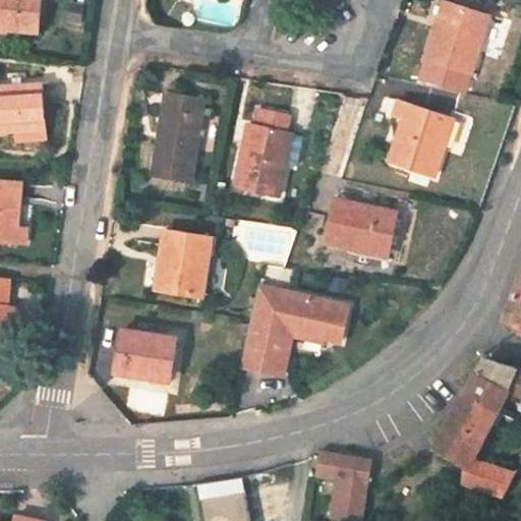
[(0,0),(0,27),(9,30),(39,32),(42,0),(0,0)]
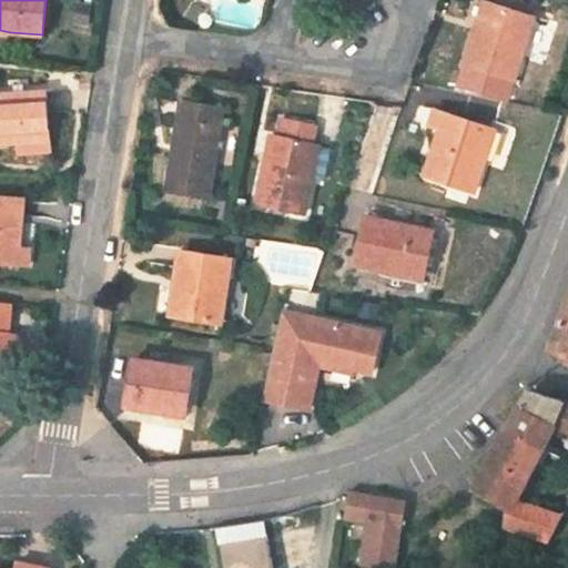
[(535,18),(488,3),(478,32),(476,32),(466,64),(515,80),(535,18)]
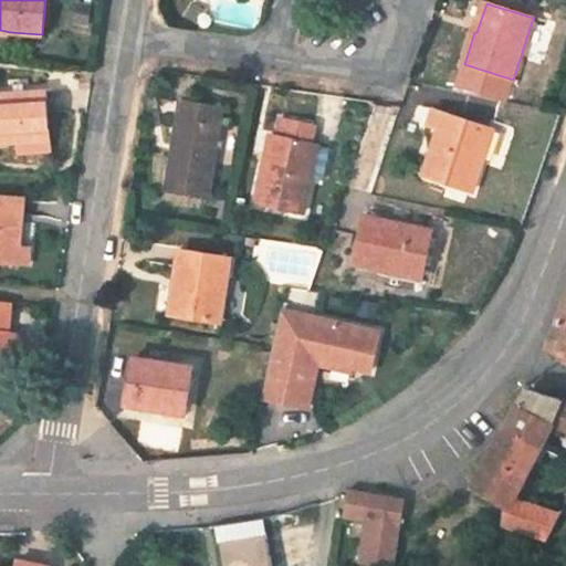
[(0,97),(0,143),(18,143),(19,154),(51,152),(48,94),(0,97)]
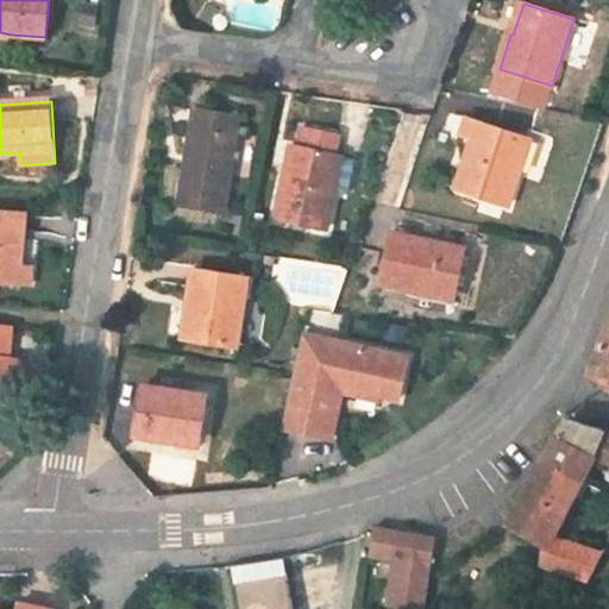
[(242,115),(195,110),(181,207),(225,214),(242,115)]
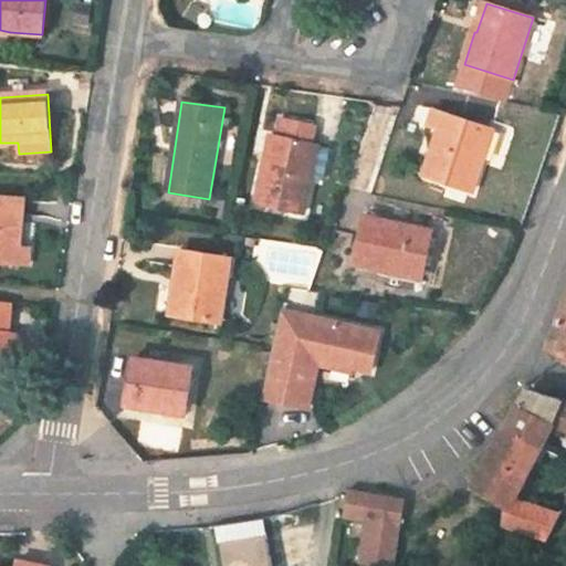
[(493,129),(435,111),(429,127),(439,130),(425,177),(472,192),(493,129)]
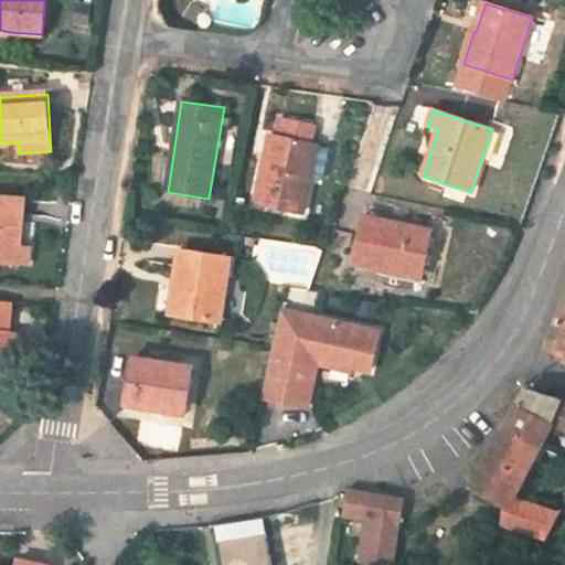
[(316,127),(283,120),(279,137),(272,136),(258,202),(306,212),(320,145),(312,142),(316,127)]
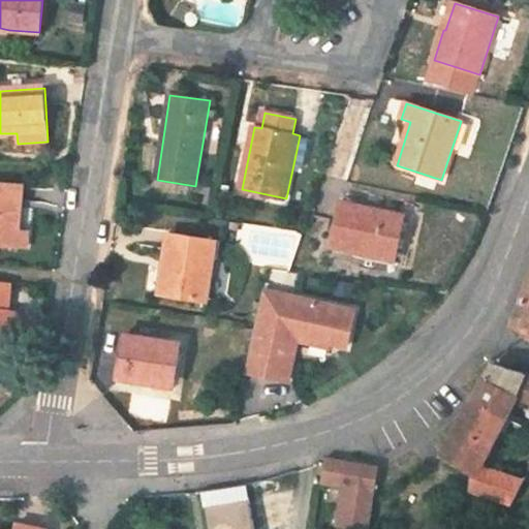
[(464,122),(456,147),(468,151),(476,126),(464,122)]
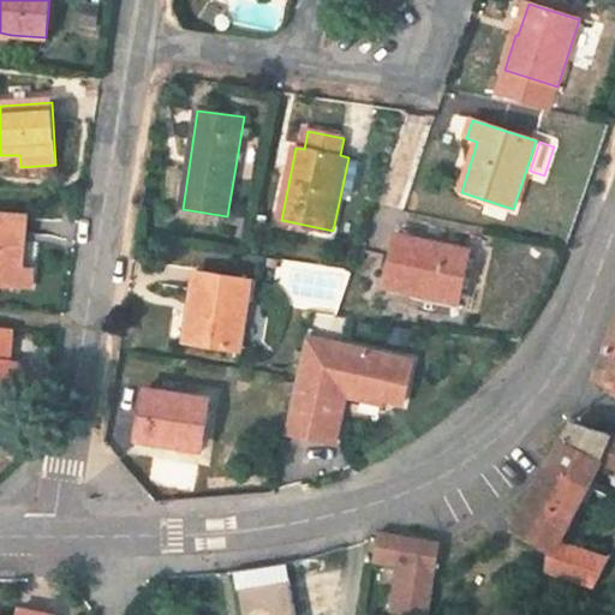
[(25,218),(0,215),(0,285),(31,288),(33,270),(18,269),(22,237),(24,237),(25,218)]
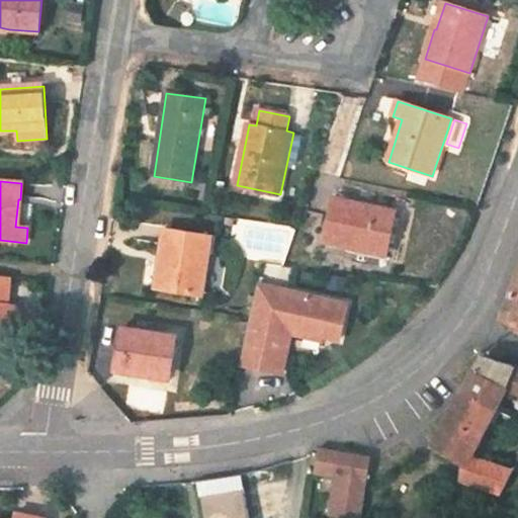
[(325,240),(358,248),(387,254),(397,211),(334,198),(325,240)]
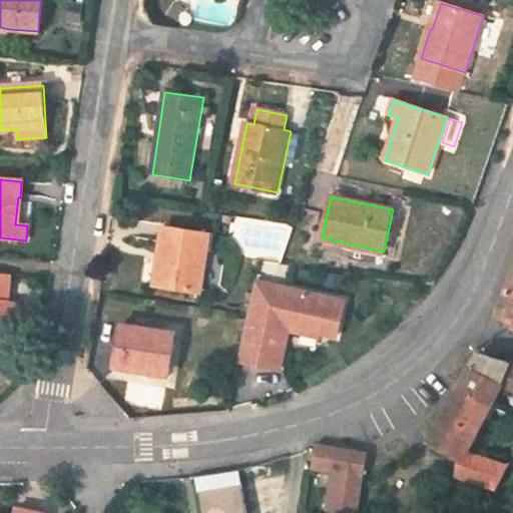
[(199,231),(163,226),(154,286),(199,293),(200,293),(209,233),(199,231)]
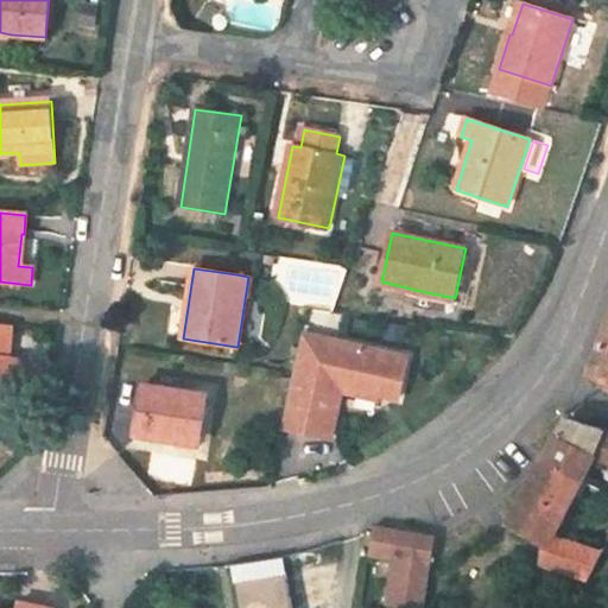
[(455,298),(420,291),(418,298),(454,306),(455,298)]
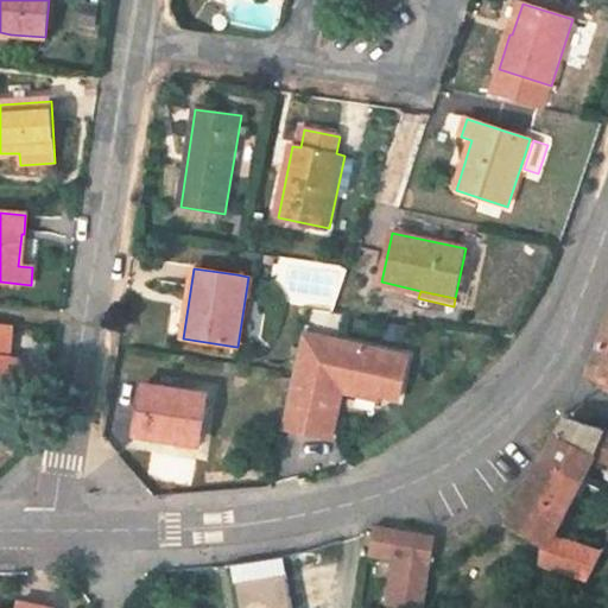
[(607,322),(588,374),(607,384),(607,322)]
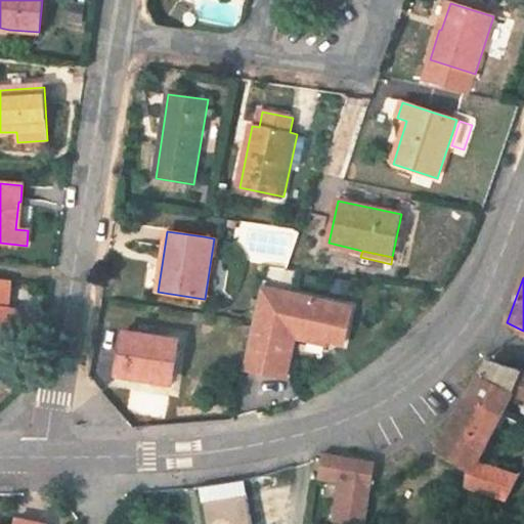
[(9,279),(0,278),(0,376),(6,377),(17,310),(7,309),(9,279)]
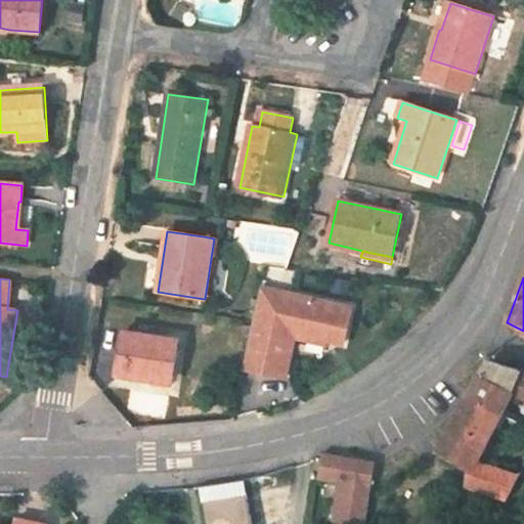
[(351,320),(260,300),(242,383),(284,392),(290,367),(280,365),(285,345),(307,350),(306,353),(325,358),(326,354),(343,357),(351,320)]
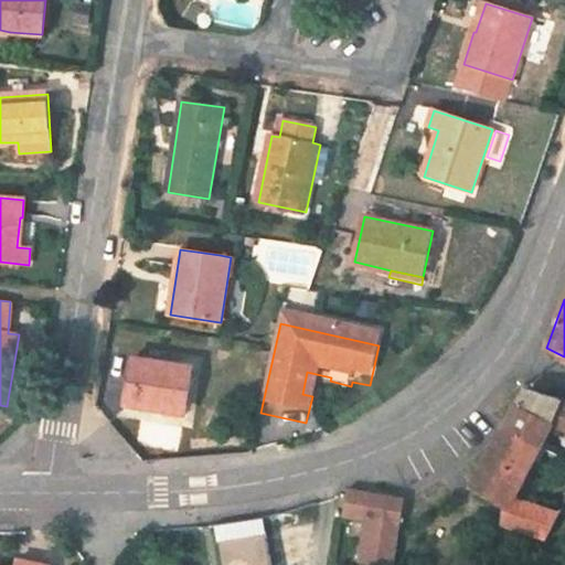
[(126,409),(144,412),(145,404),(185,409),(192,368),(134,358),(126,409)]
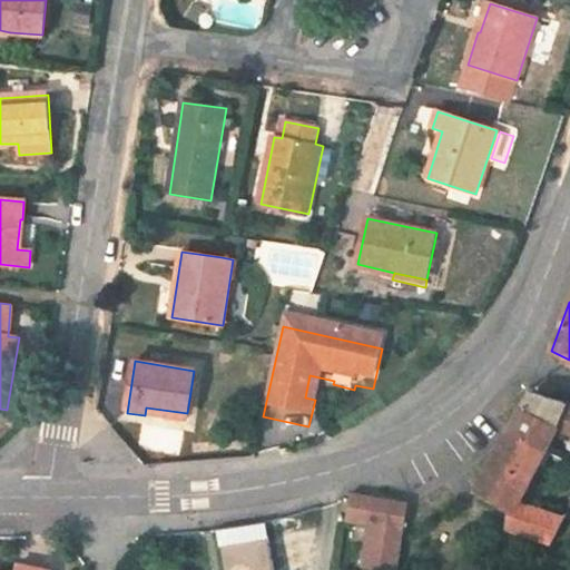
[(305,397),(315,400),(318,382),(333,384),(334,381),(310,375),(305,397)]
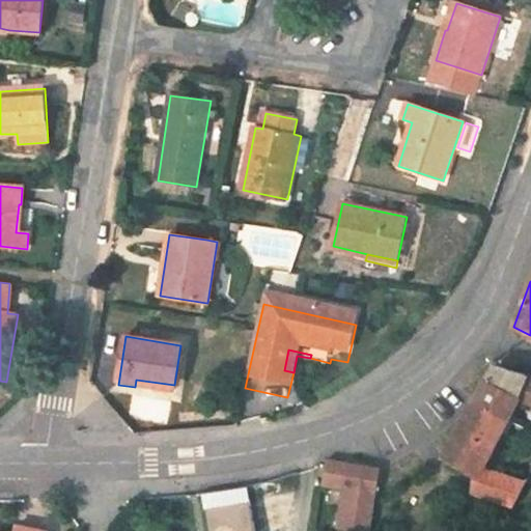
[(530,400),(530,376),(495,365),(475,400),(509,420),(522,396),(530,400)]
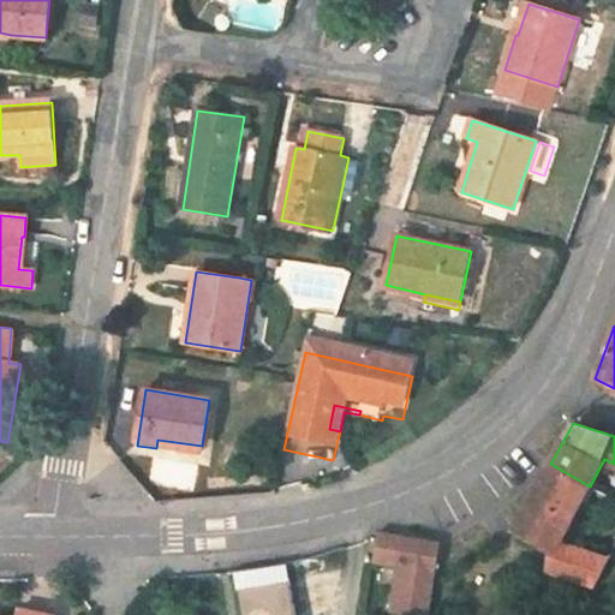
[(157,440),(156,448),(201,454),(202,446),(157,440)]
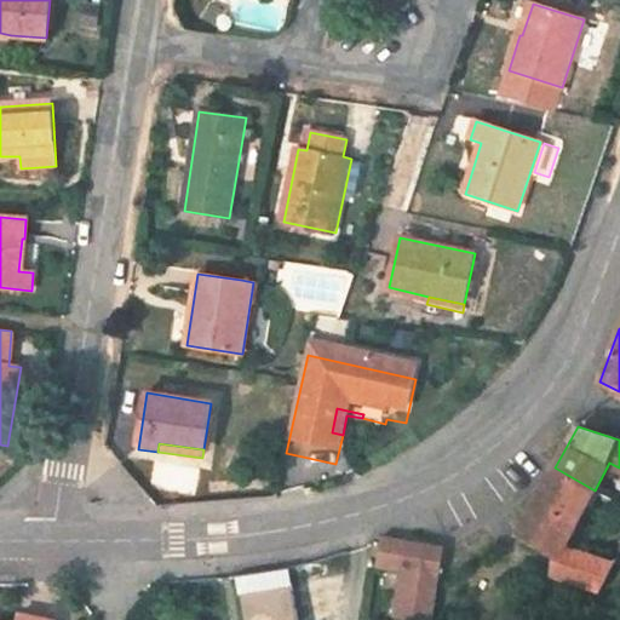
[(595,491),(555,468),(535,505),(532,505),(516,534),(556,555),(554,575),(602,591),(615,563),(566,546),(590,500),(612,511),(615,503),(595,491)]
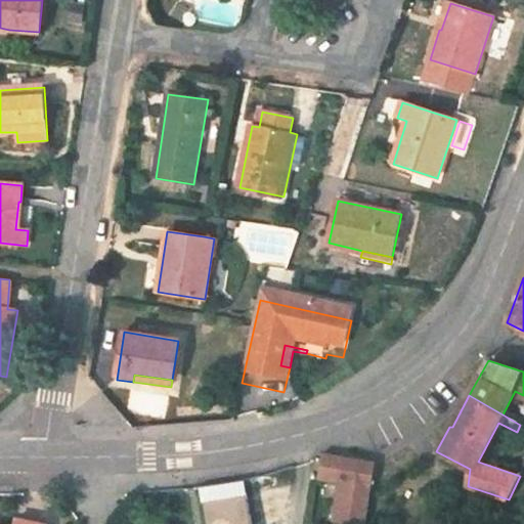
[(342,481),(335,520),(361,523),(365,523),(376,463),(323,453),(320,478),(342,481)]
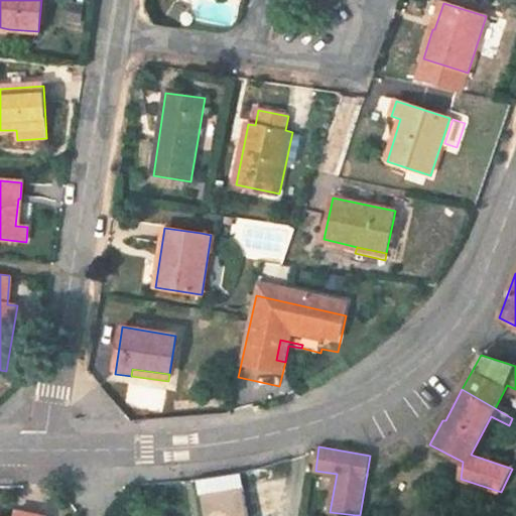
[(250,515),(247,491),(217,496),(203,498),(205,515),(250,515)]
